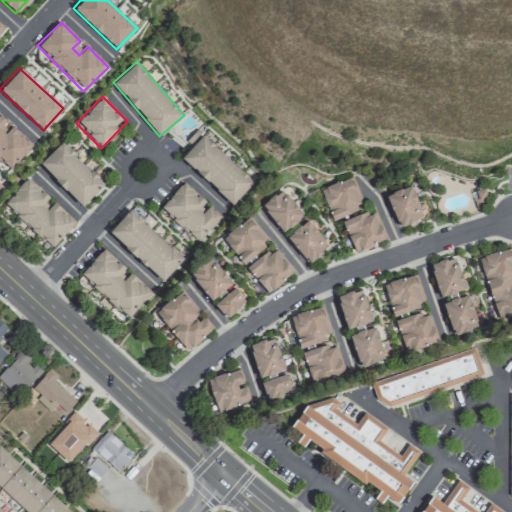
[(0,126),(5,120),(0,115),(0,161),(9,170),(32,145),(12,126),(4,135),(0,130),(0,126)]
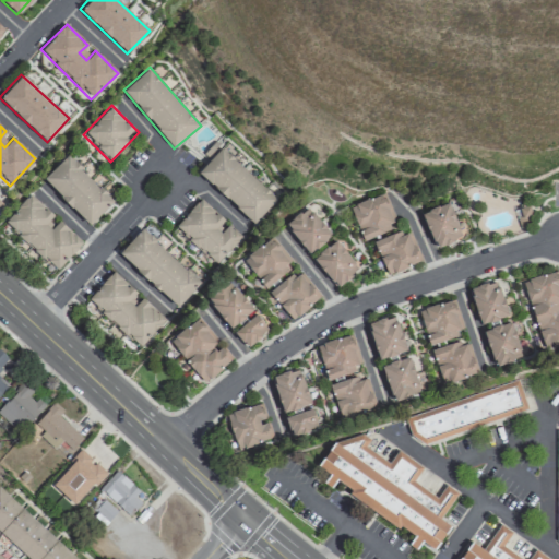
[(222,146),(199,171),(253,224),(277,199),(222,146)]
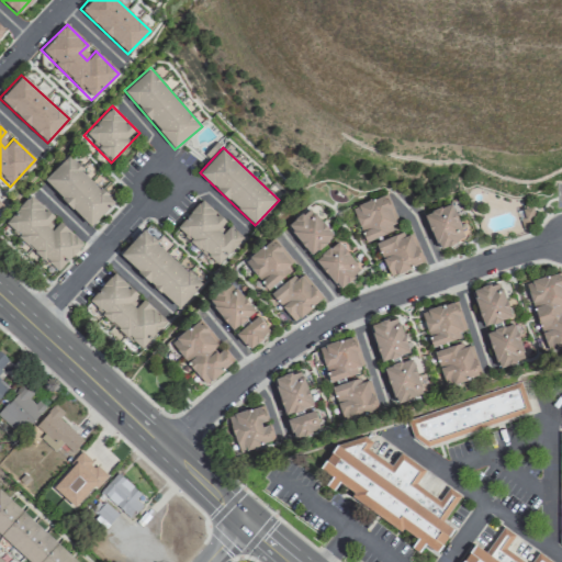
[(42,181),(92,227),(116,200),(67,154),(42,181)]
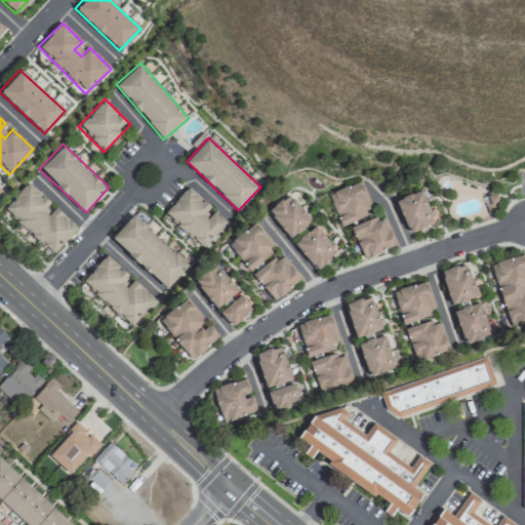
[(80,229),(28,180),(2,209),(53,256),(80,229)]
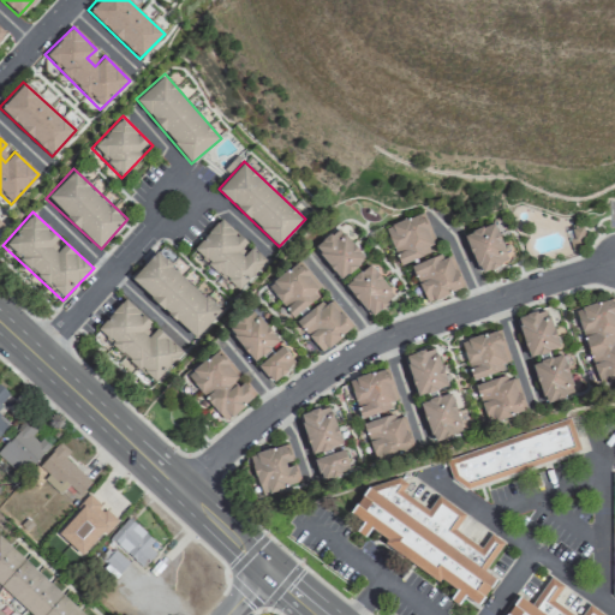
[(437,251),(423,213),(386,226),(399,264),(437,251)]
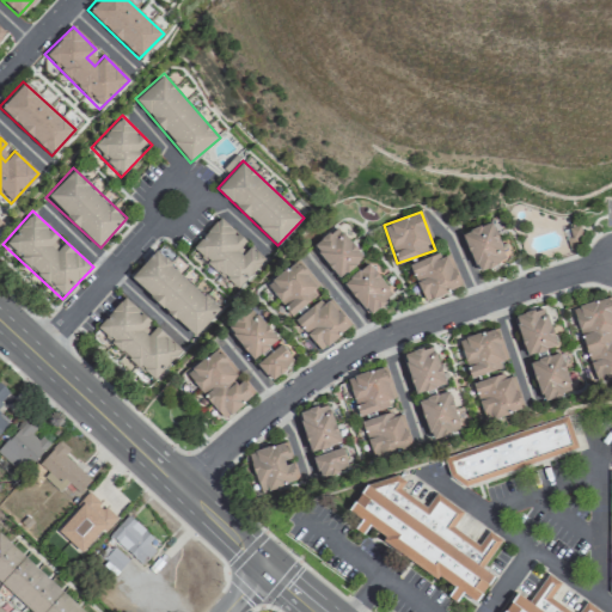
[(219,216),(190,248),(238,292),(268,259),(219,216)]
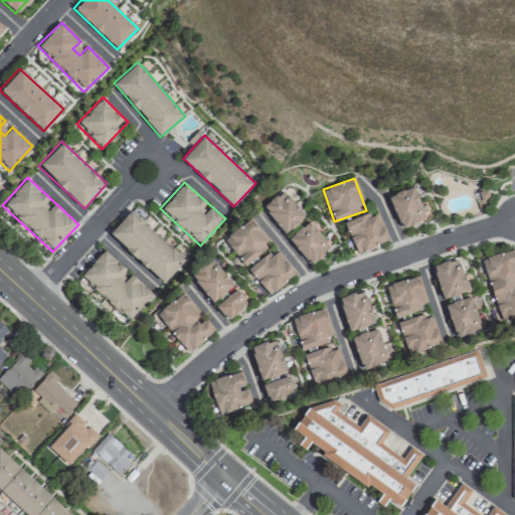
[(388,197),(403,228),(427,216),(412,185),(388,197)]
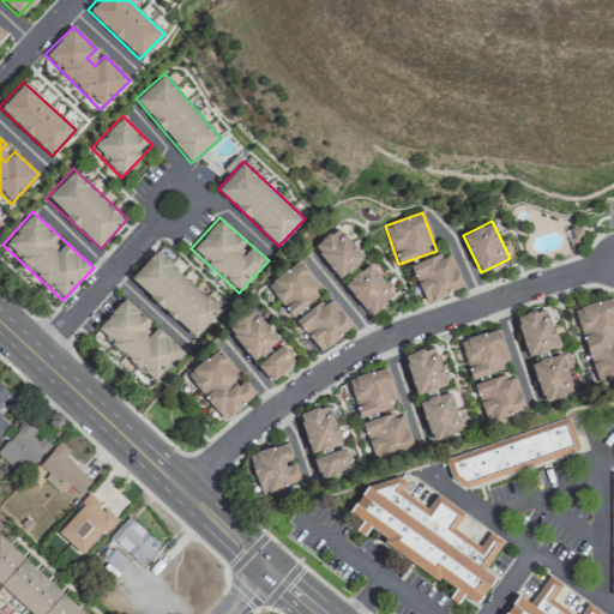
[(313,247),(341,280),(366,258),(338,226),(313,247)]
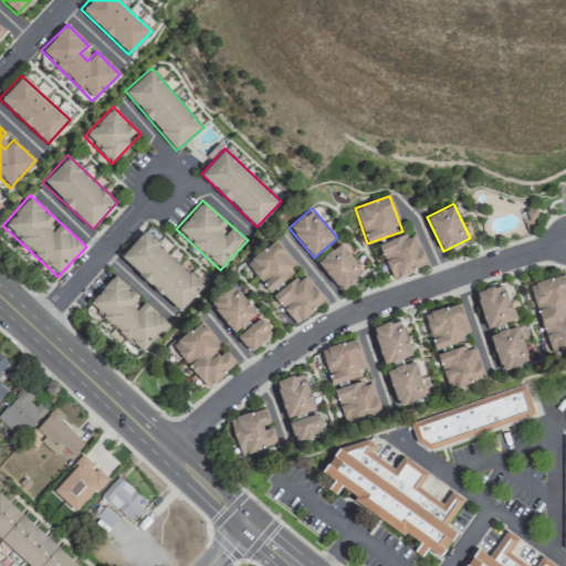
[(180,312),(205,286),(145,230),(119,255),(180,312)]
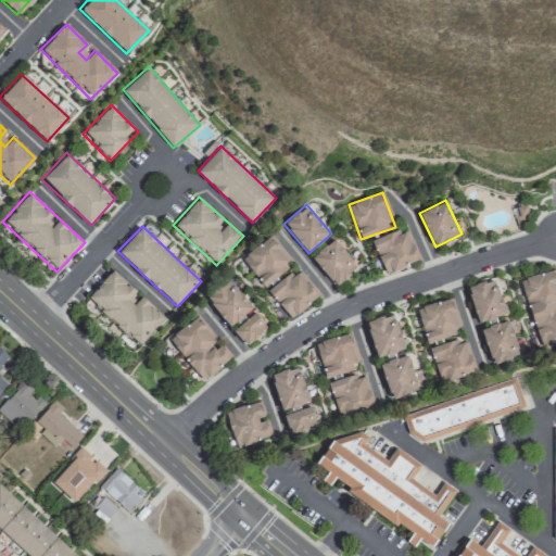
[(387,274),(419,261),(406,227),(373,240),(387,274)]
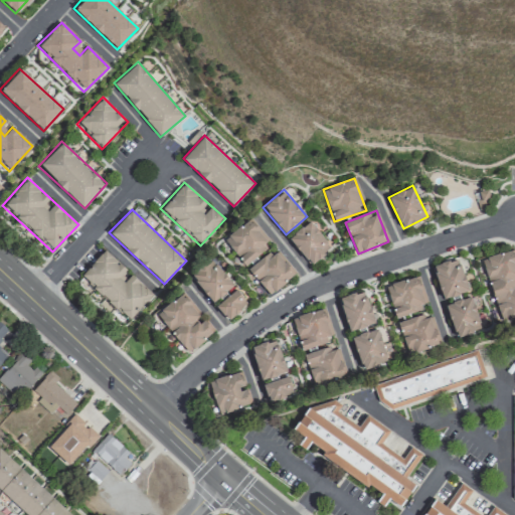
[(272,244),(250,217),(223,238),(245,266),(272,244)]
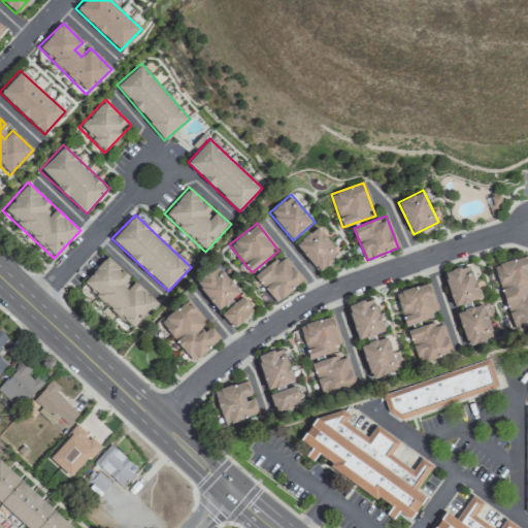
[(340,253),(316,226),(296,245),(320,271),(340,253)]
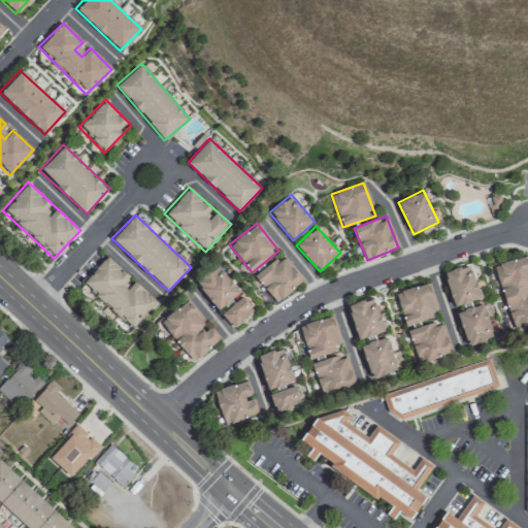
[(274,302),(303,284),(285,254),(255,273),(274,302)]
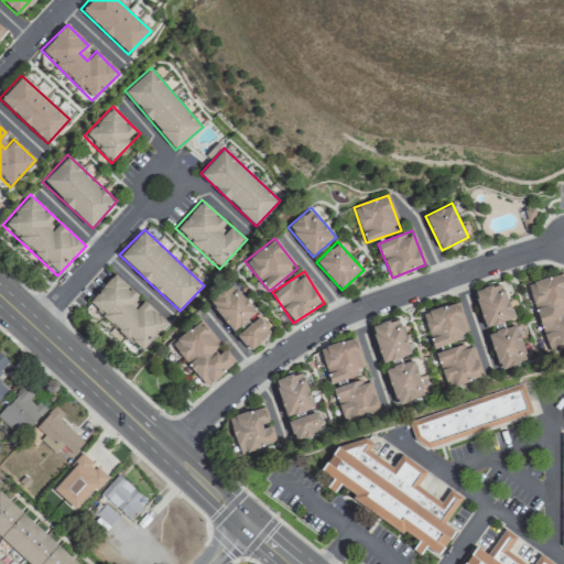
[(142,353),(170,323),(114,273),(87,302),(142,353)]
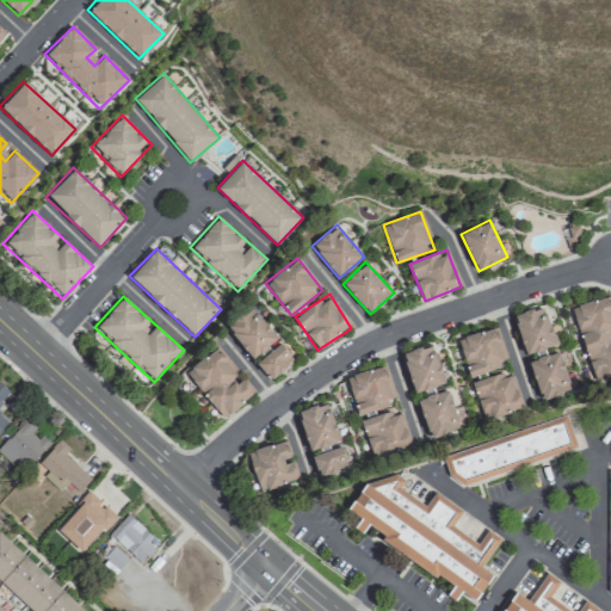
[(610,297),(574,304),(590,383),(610,378),(610,297)]
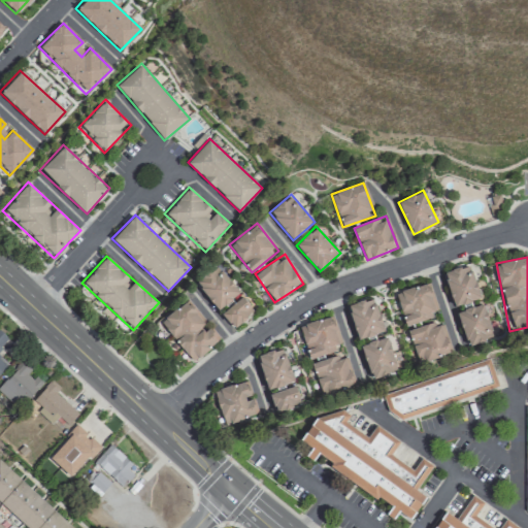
[(443,272),(455,307),(482,299),(470,263),(443,272)]
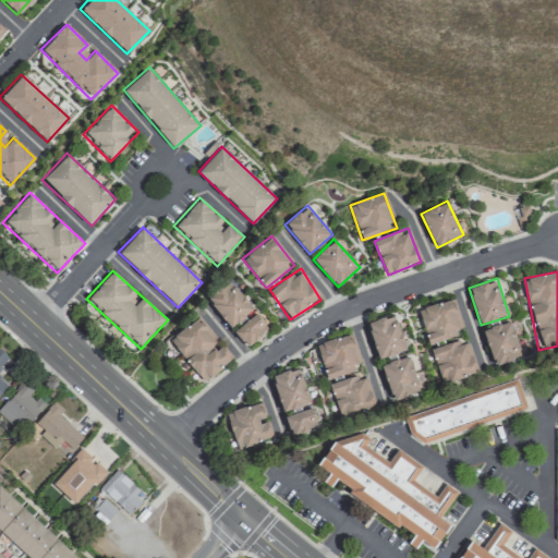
[(254,308),(229,280),(207,300),(232,328),(254,308)]
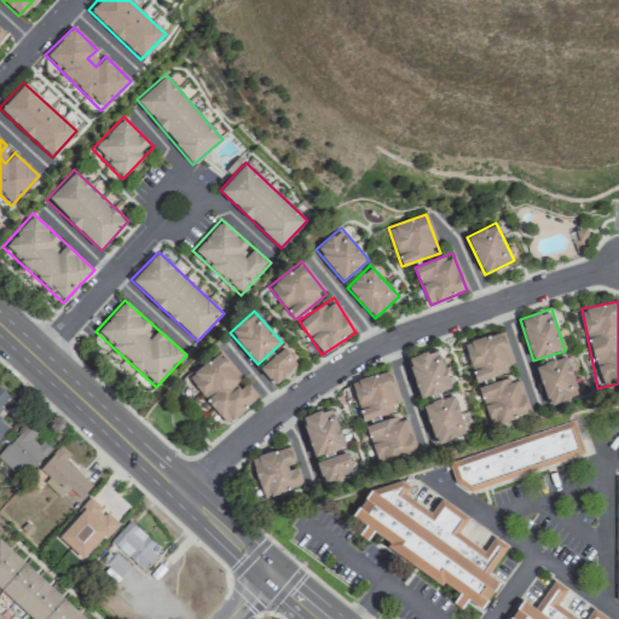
[(474,381),(514,371),(504,331),(464,341),(474,381)]
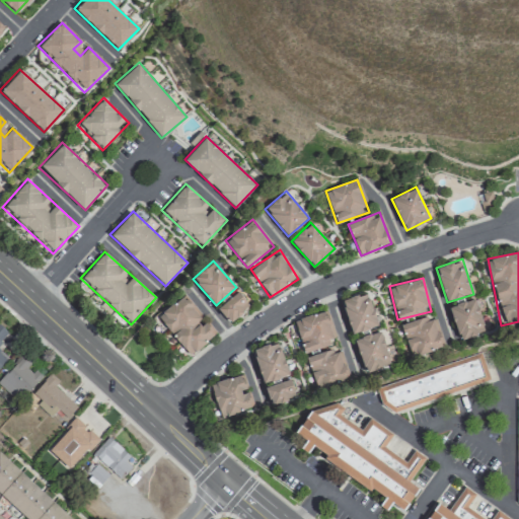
[(230,323),(251,306),(239,291),(218,307),(230,323)]
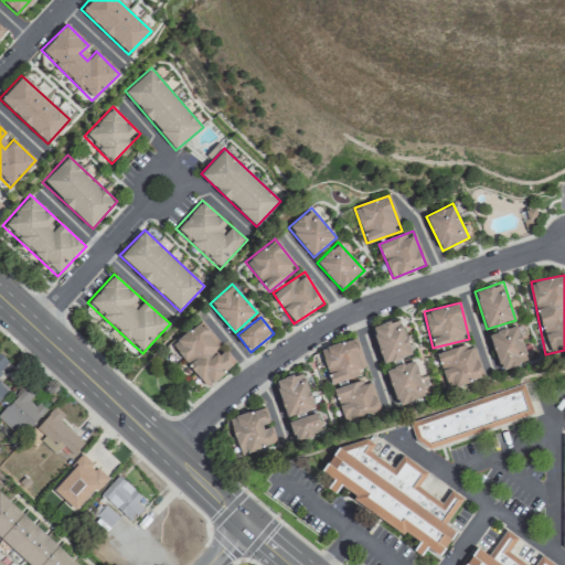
[(412,355),(402,318),(372,326),(382,363),(412,355)]
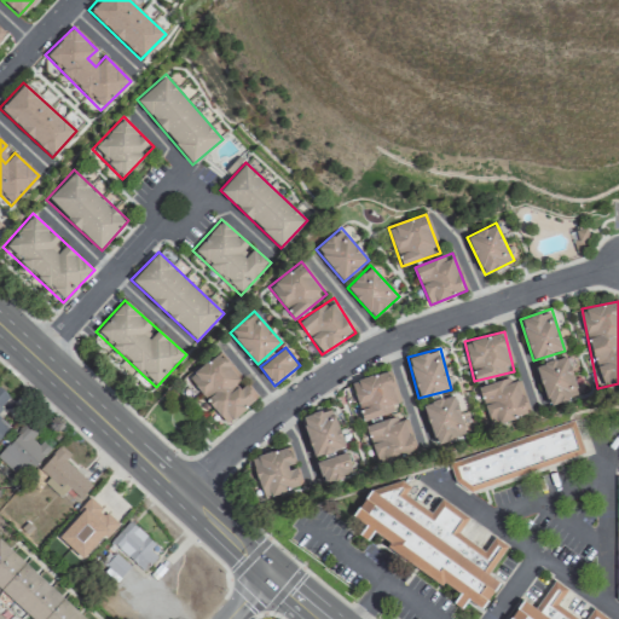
[(259,401),(221,351),(186,376),(224,427),(259,401)]
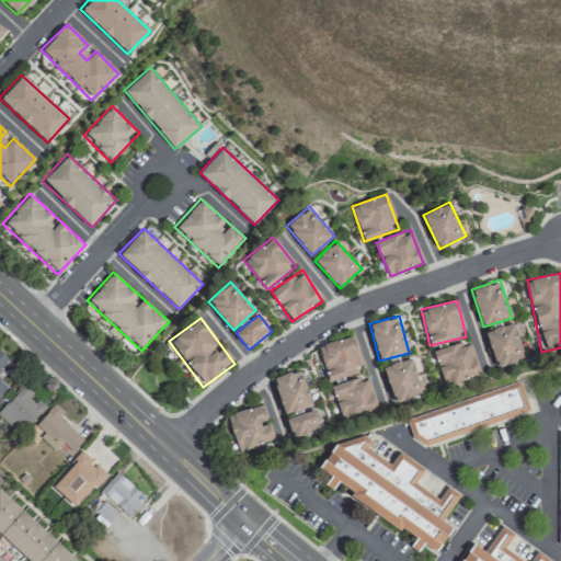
[(485,331),(497,369),(526,359),(514,322),(485,331)]
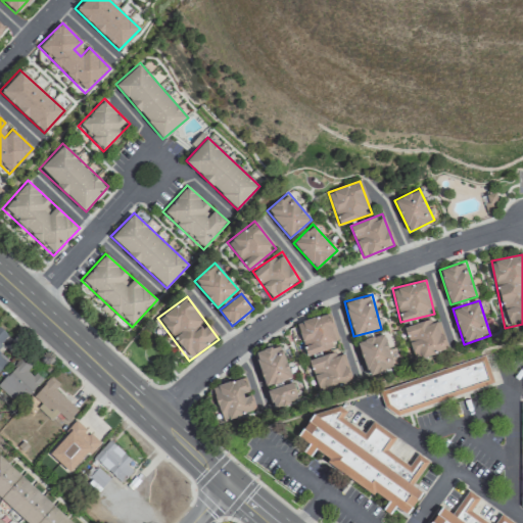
[(306,355),(340,346),(330,312),(296,322),(306,355)]
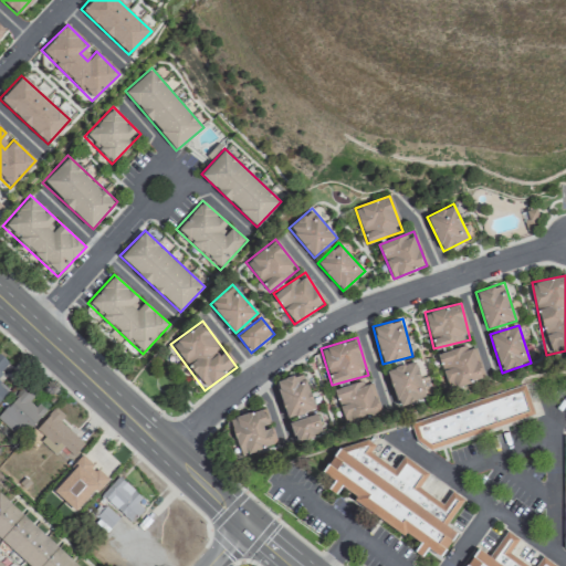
[(437,354),(449,390),(485,379),(474,343),(437,354)]
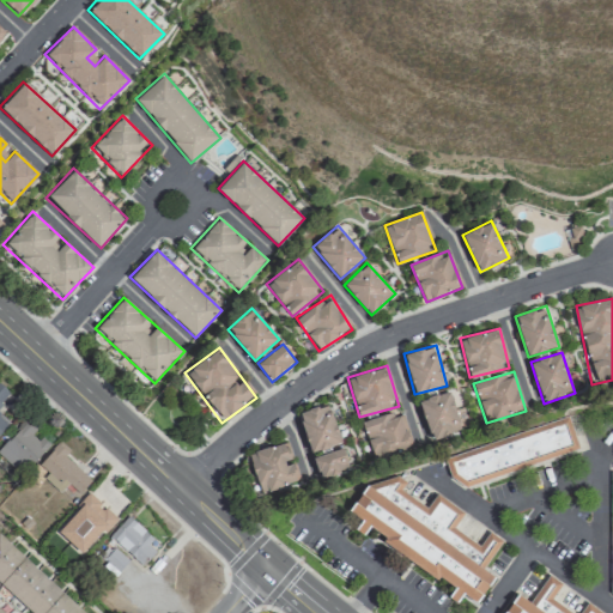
[(0,431),(8,423),(0,416),(0,406),(11,393),(0,384),(0,431)]
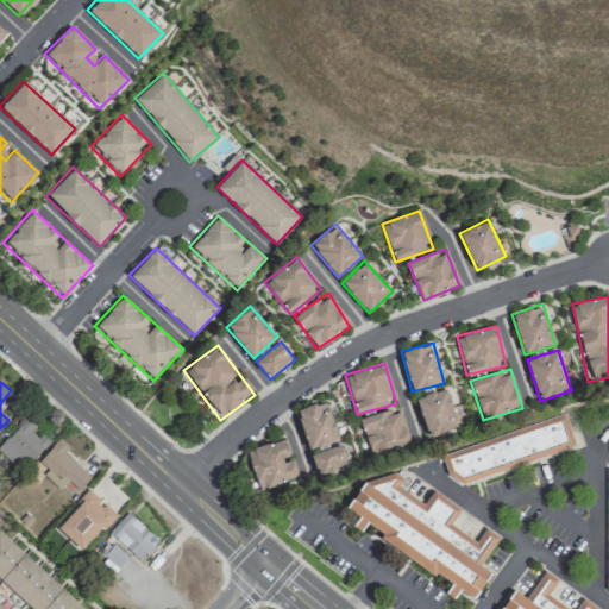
[(416,396),(427,439),(459,431),(449,388),(416,396)]
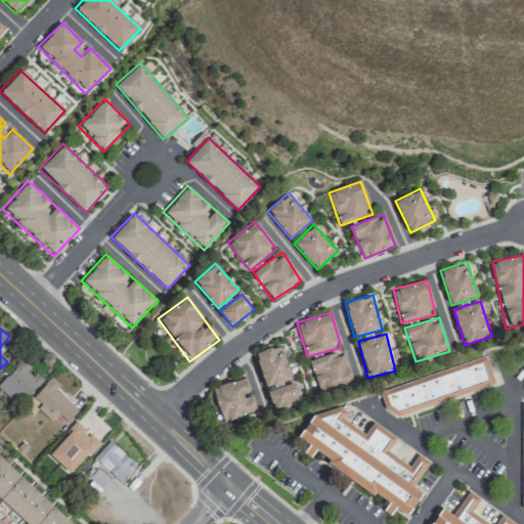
[(256,351),(265,387),(292,380),(282,344),(256,351)]
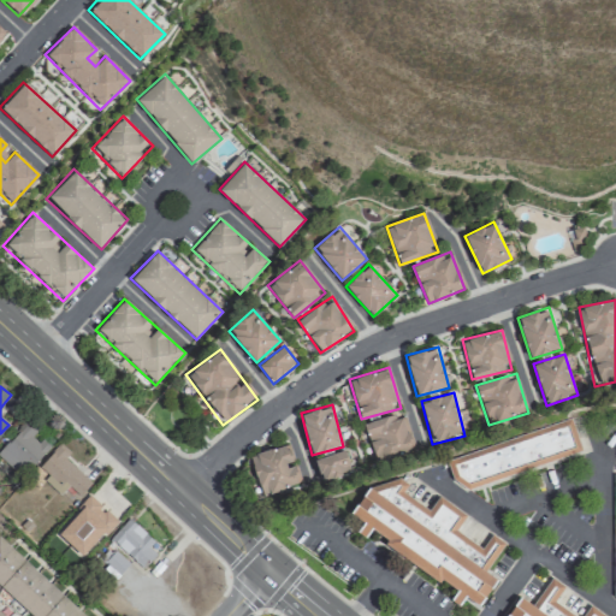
[(404,412),(365,422),(374,461),(414,450),(404,412)]
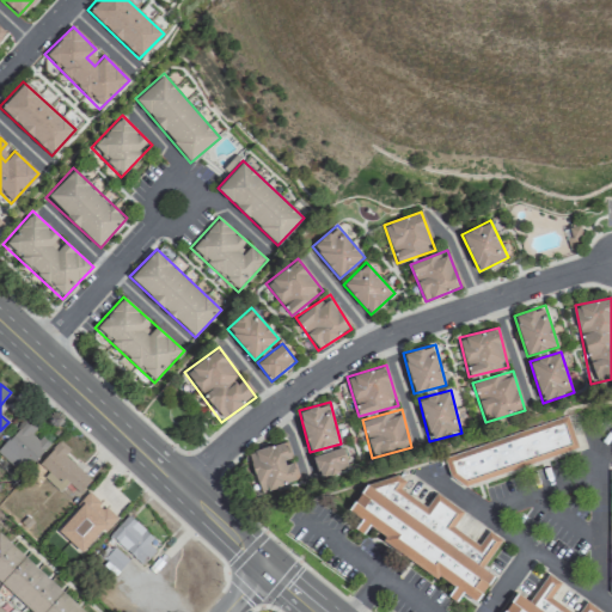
[(32,430),(37,426),(29,418),(0,447),(0,451),(22,472),(48,446),(32,430)]
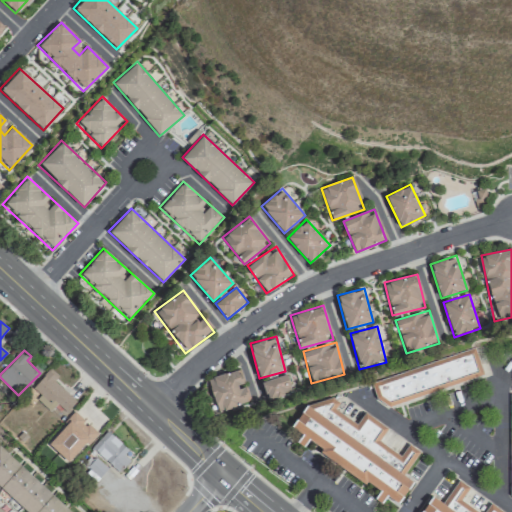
[(373,378),(381,408),(485,379),(477,350),(373,378)]
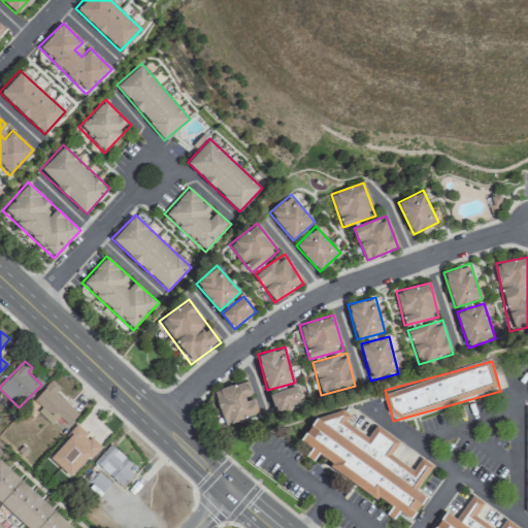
[(68,425),(78,414),(56,393),(61,387),(52,380),(30,404),(54,424),(59,418),(68,425)]
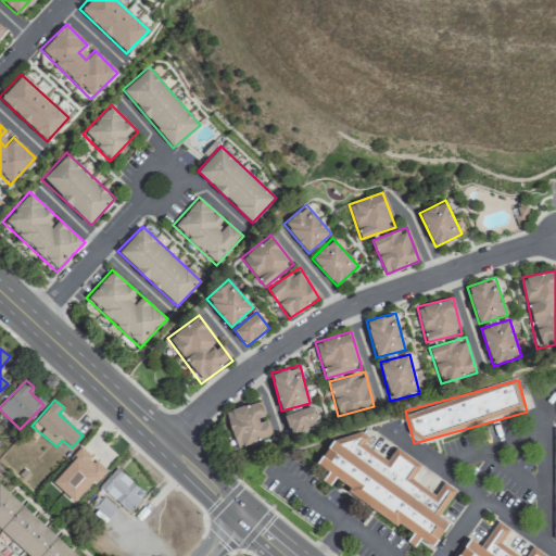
[(224,409),(234,449),(272,438),(262,400),(224,409)]
